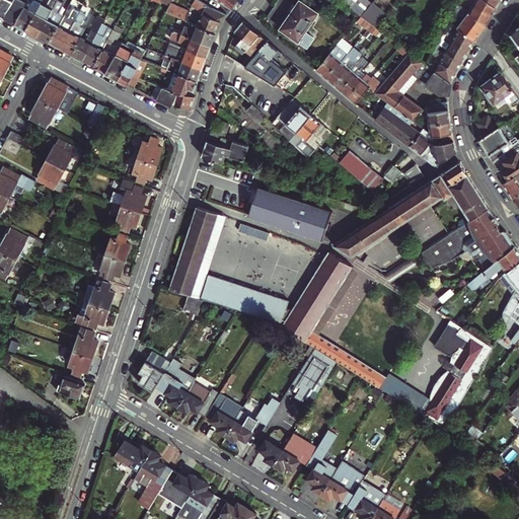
[(0,0),(0,14),(5,17),(14,0),(0,0)]
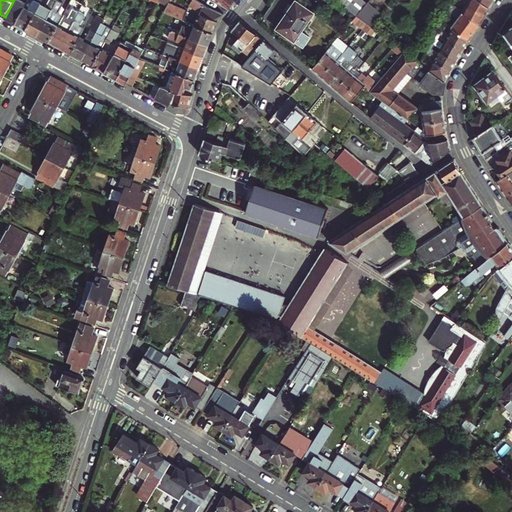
[(16,23),(25,6),(28,0),(14,0),(5,17),(16,23)]
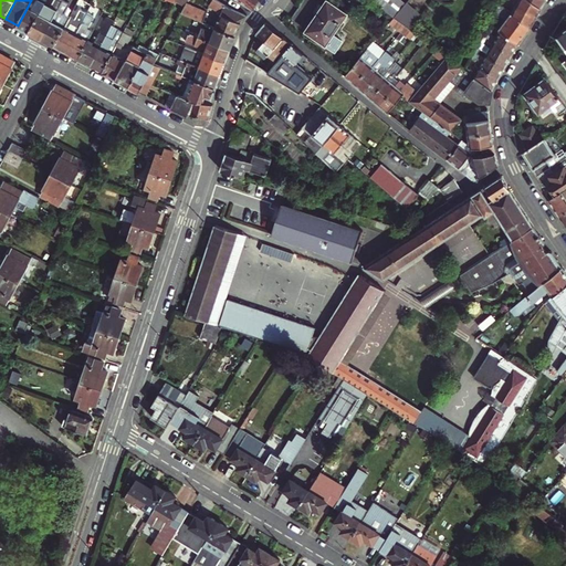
[(38,0),(33,9),(28,7),(18,25),(22,28),(30,32),(45,3),(46,0),(42,0),(43,0),(42,0),(38,0)]
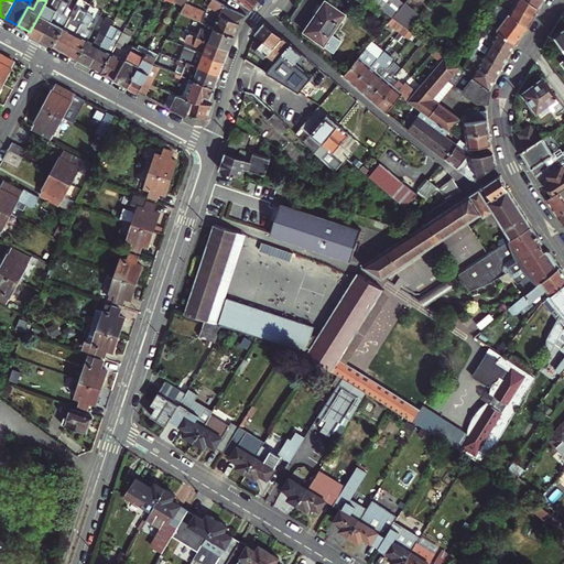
[(31,0),(28,7),(33,9),(38,0),(31,0)]
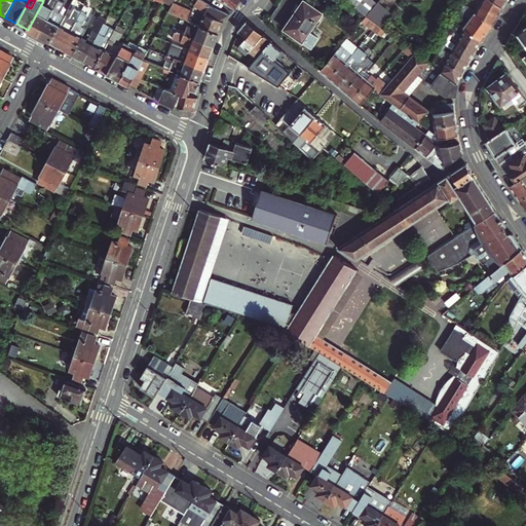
[(28,30),(39,36),(58,0),(57,0),(49,0),(46,5),(42,3),(28,30)]
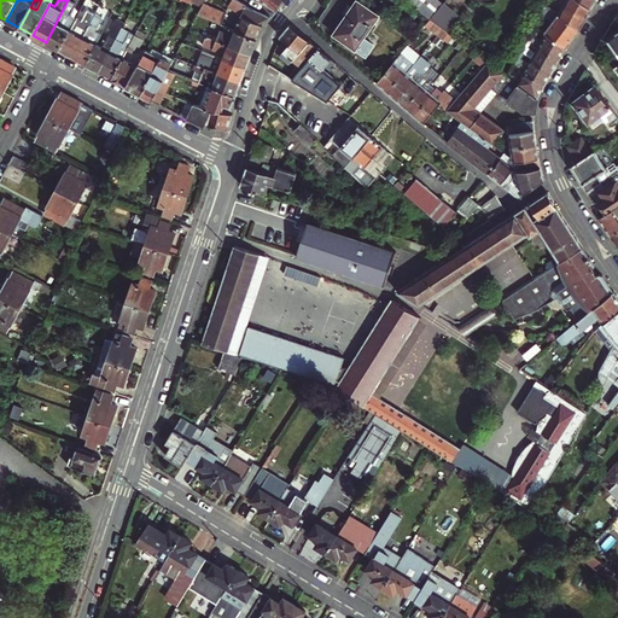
[(68,0),(46,42),(59,50),(77,16),(81,9),(68,0)]
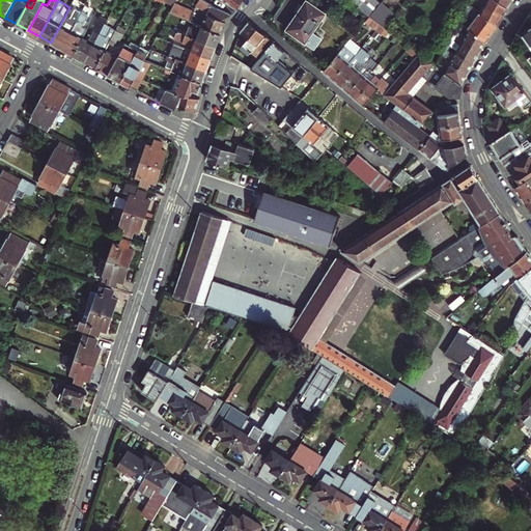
[(219,9),(203,0),(199,0),(196,5),(206,12),(201,26),(201,27),(221,35),(226,22),(231,16),(219,9)]
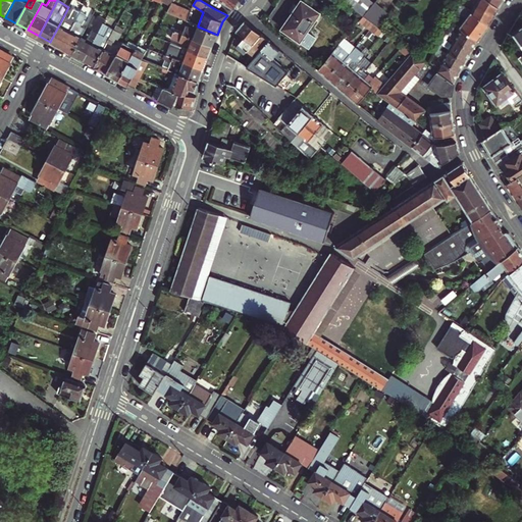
[(231,9),(239,0),(221,0),(220,2),(231,9)]
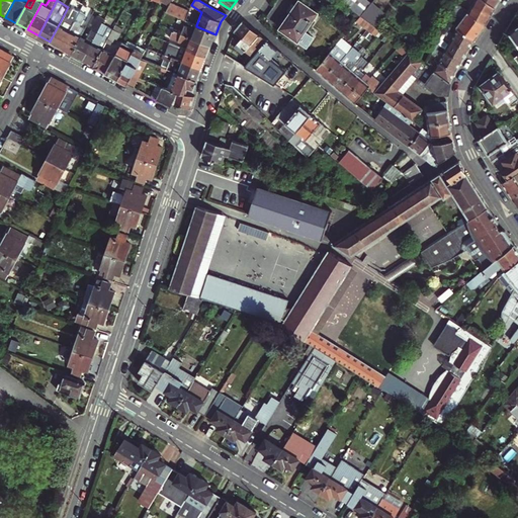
[(314,36),(306,31),(318,12),(299,0),(280,28),(298,41),(299,39),(308,46),(314,36)]
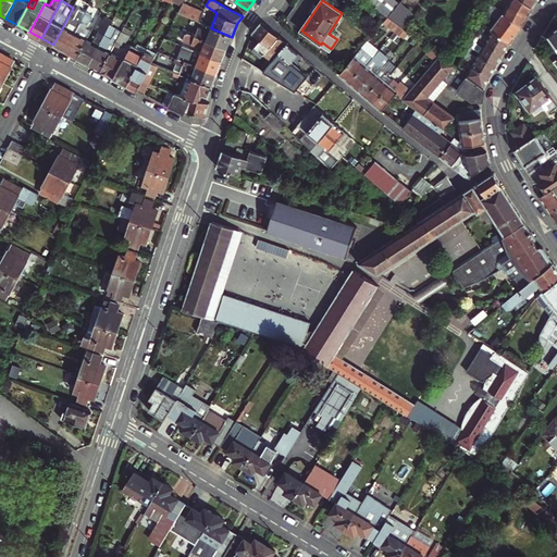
[(344,0),(369,20),(374,13),(358,0),(344,0)]
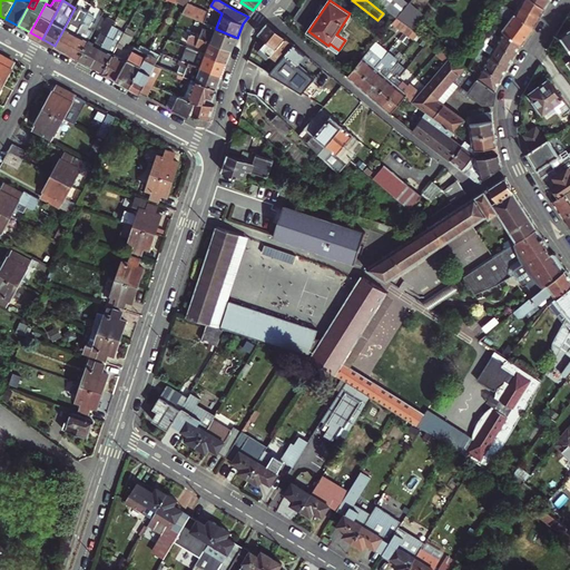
[(374,0),(396,19),(397,18),(399,18),(409,6),(402,0),(374,0)]
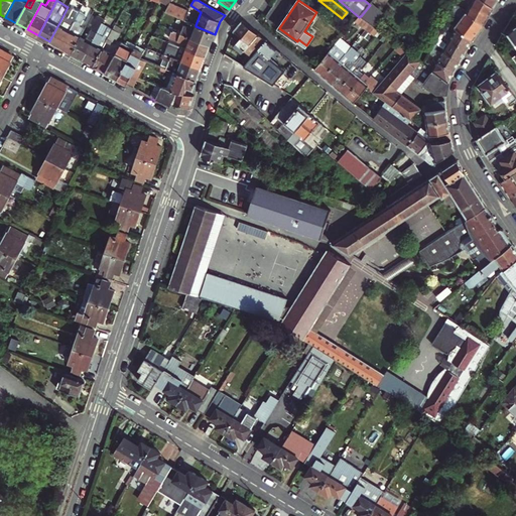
[(465,0),(465,1),(472,3),(489,16),(494,7),(483,0),(465,0)]
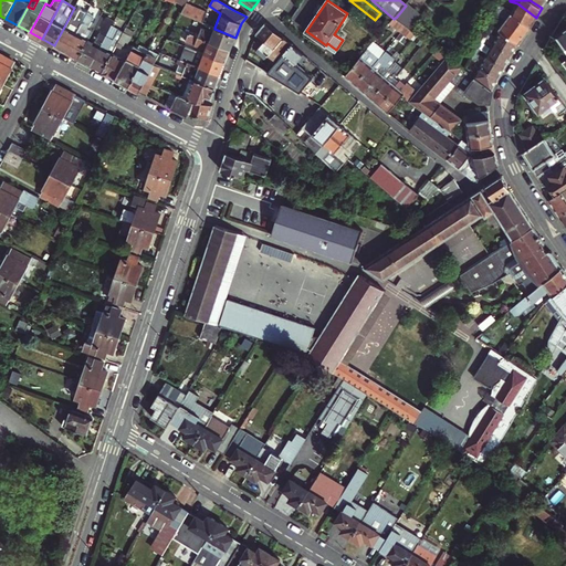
[(181,13),(199,21),(203,12),(186,3),(181,13)]
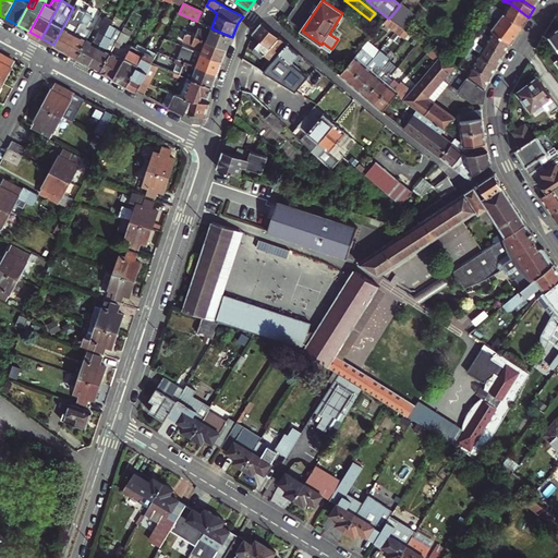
[(505,13),(523,26),(529,17),(510,3),(505,13)]
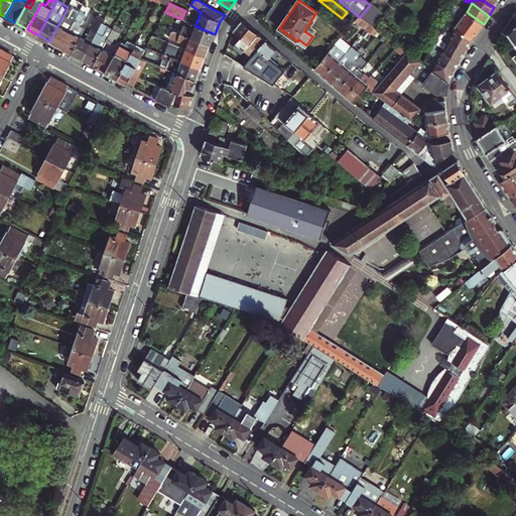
[(76,19),(60,47),(72,53),(82,35),(77,33),(87,14),(81,11),(76,19)]
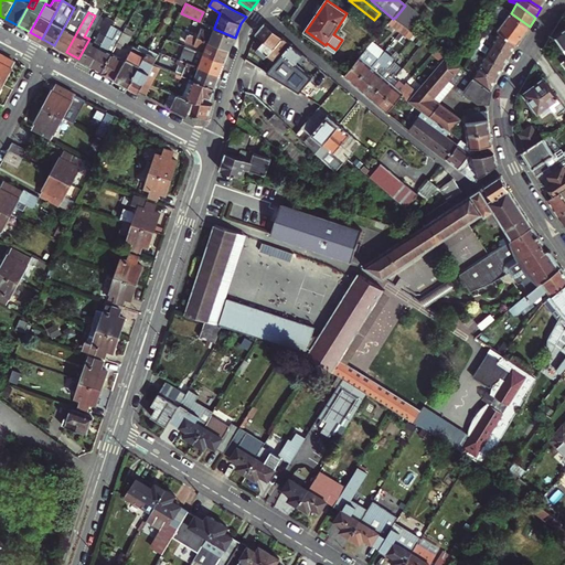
[(518,44),(530,27),(511,13),(498,30),(518,44)]
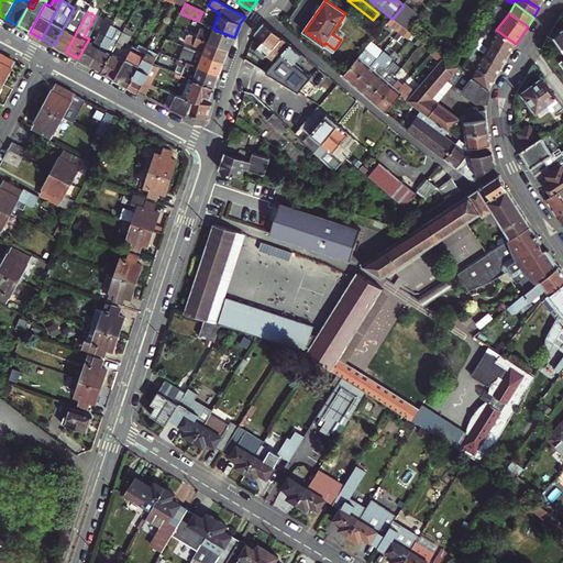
[(54,45),(66,52),(83,21),(70,14),(54,45)]
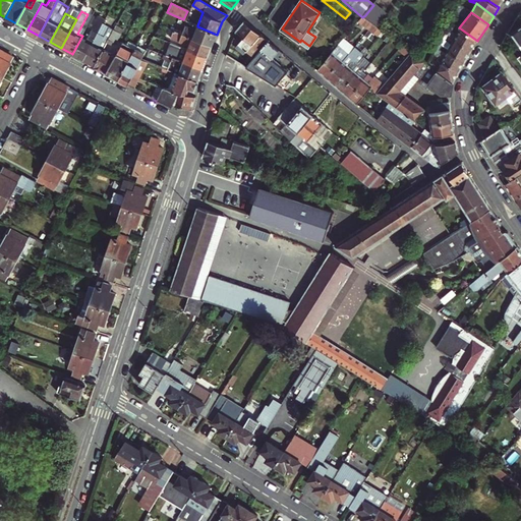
[(72,54),(83,60),(102,25),(105,20),(99,16),(87,39),(82,36),(72,54)]
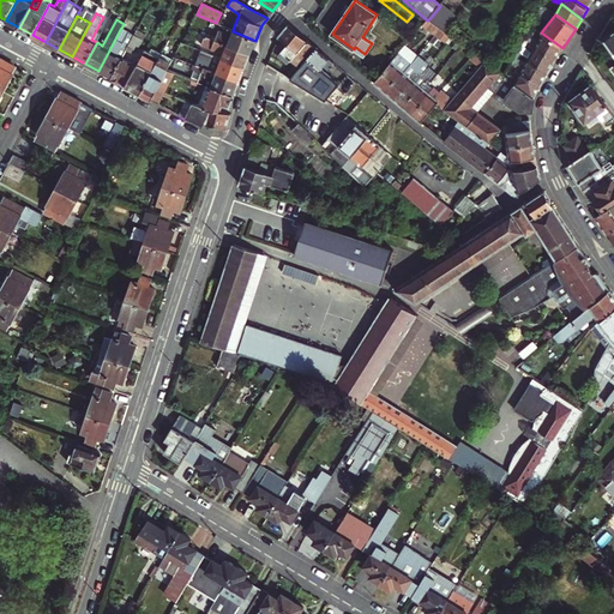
[(280,36),(288,43),(277,55),(288,64),(292,60),(298,64),(294,66),(298,70),(292,78),(290,79),(298,84),(306,89),(325,101),(336,88),(339,84),(326,73),(321,68),(330,59),(327,55),(289,23),(280,36)]
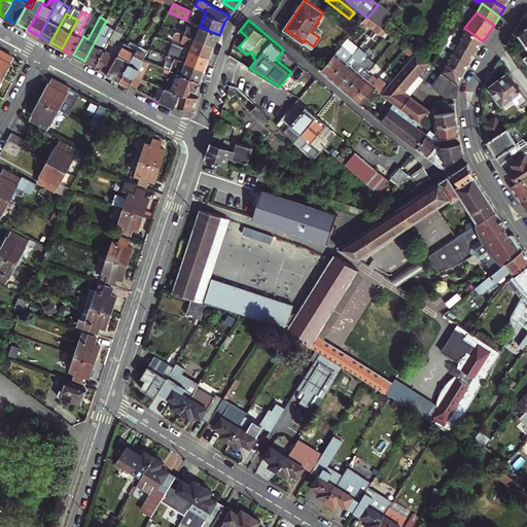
[(463,32),(459,39),(477,51),(483,41),(464,28),(460,25),(458,28),(463,32)]
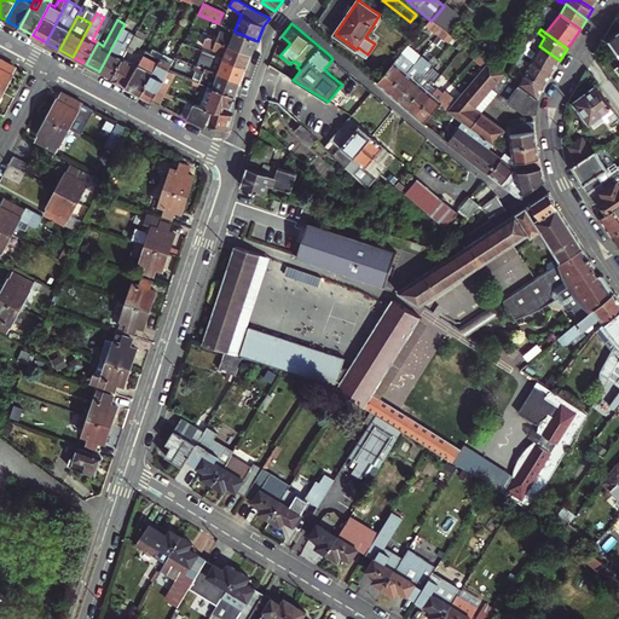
[(121,30),(99,71),(113,79),(123,57),(128,50),(134,38),(121,30)]
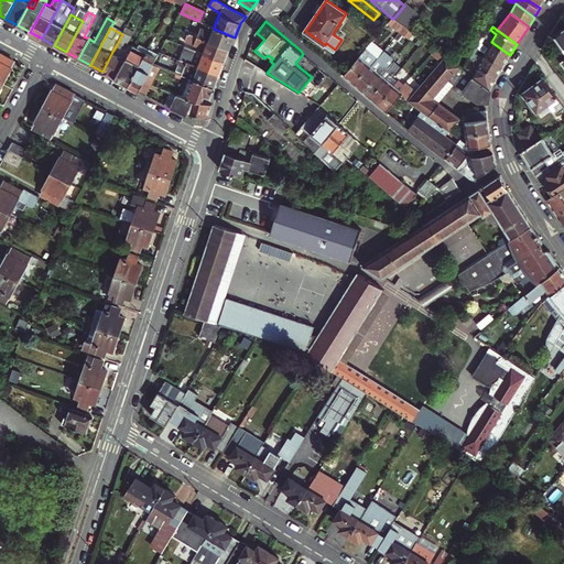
[(201,28),(196,36),(229,50),(235,38),(214,29),(213,33),(201,28)]
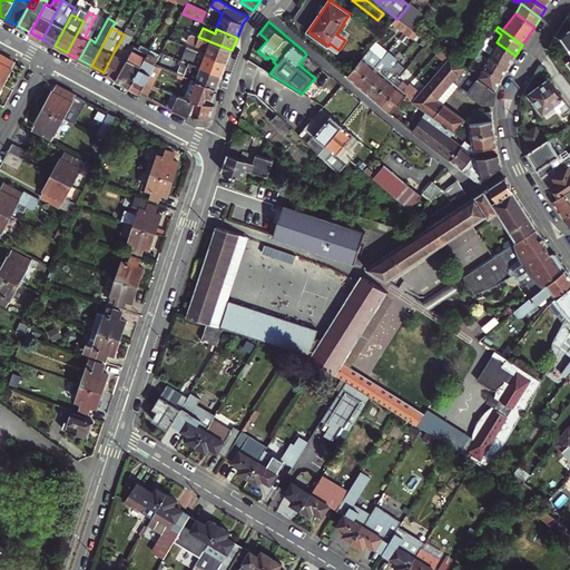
[(208,50),(206,55),(227,62),(232,50),(198,37),(182,30),(179,37),(188,40),(188,42),(208,50)]
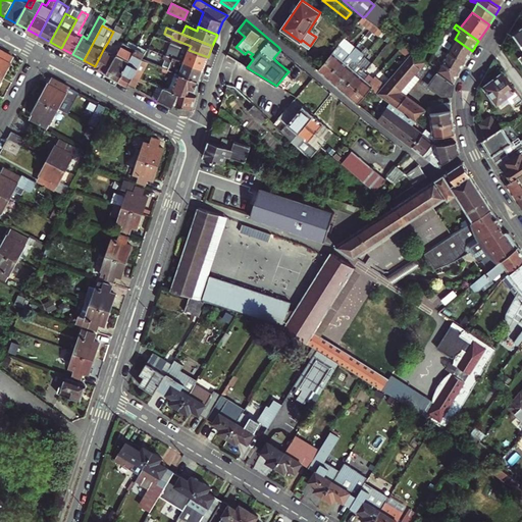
[(113,32),(108,42),(112,44),(113,41),(117,43),(122,33),(115,29),(113,32)]
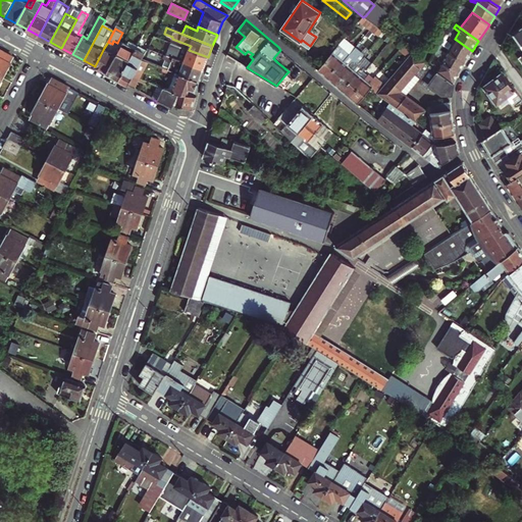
[(453,42),(449,49),(466,62),(472,51),(455,39),(447,33),(446,36),(450,39),(453,42)]
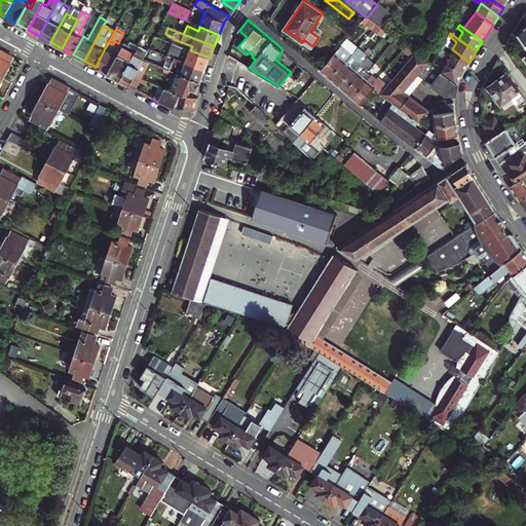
[(353,42),(348,38),(344,43),(349,47),(353,42)]
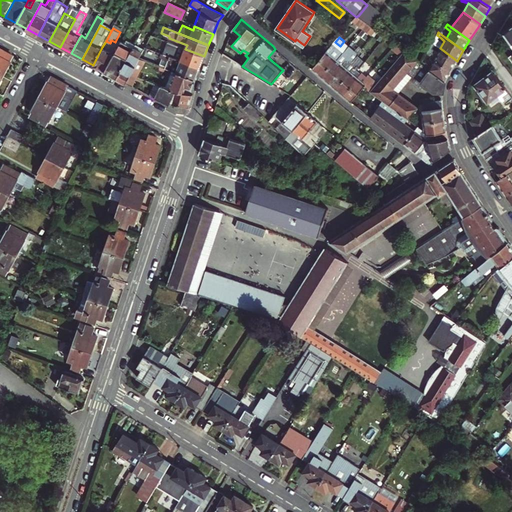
[(439,41),(435,38),(433,43),(436,45),(440,48),(444,41),(441,38),(439,41)]
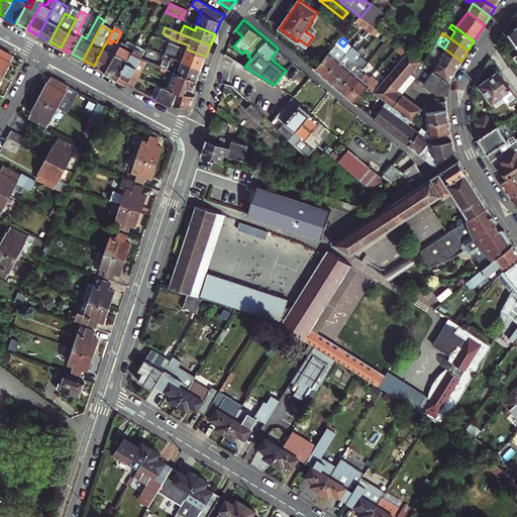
[(116,55),(107,72),(118,79),(134,48),(123,41),(116,55)]
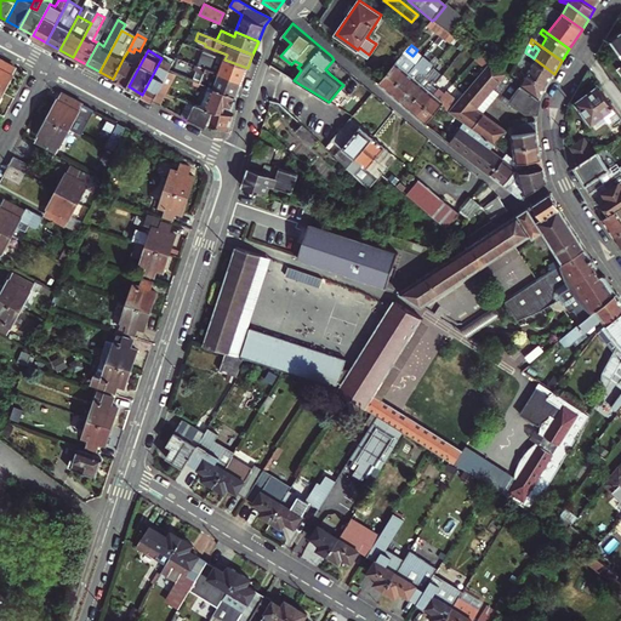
[(153,101),(160,86),(169,70),(176,58),(177,56),(165,50),(161,58),(142,95),(153,101)]
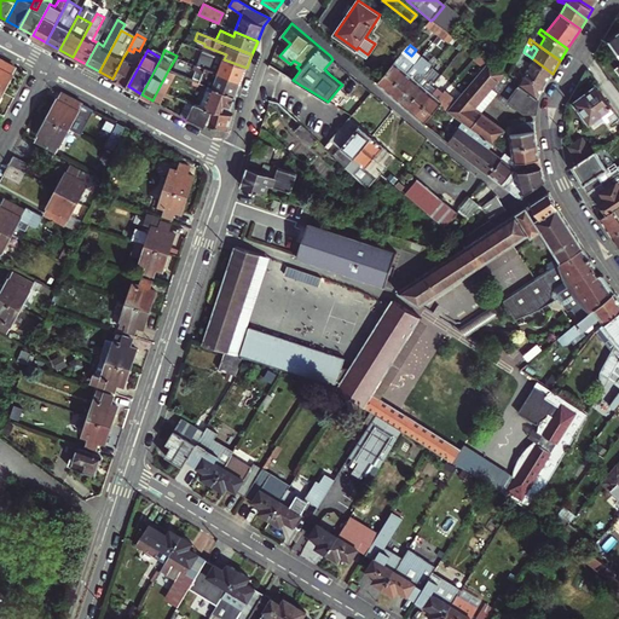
[(247,68),(224,59),(206,52),(200,67),(204,69),(241,84),(247,68)]
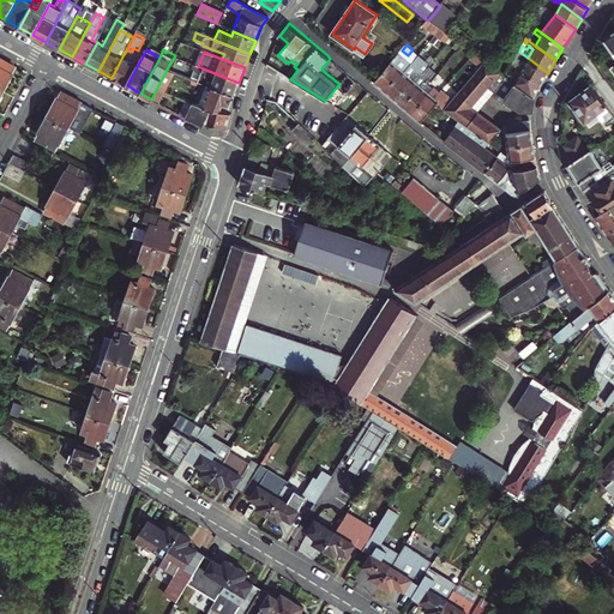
[(524,65),(522,71),(541,85),(548,73),(528,58),(523,54),(521,58),(527,62),(524,65)]
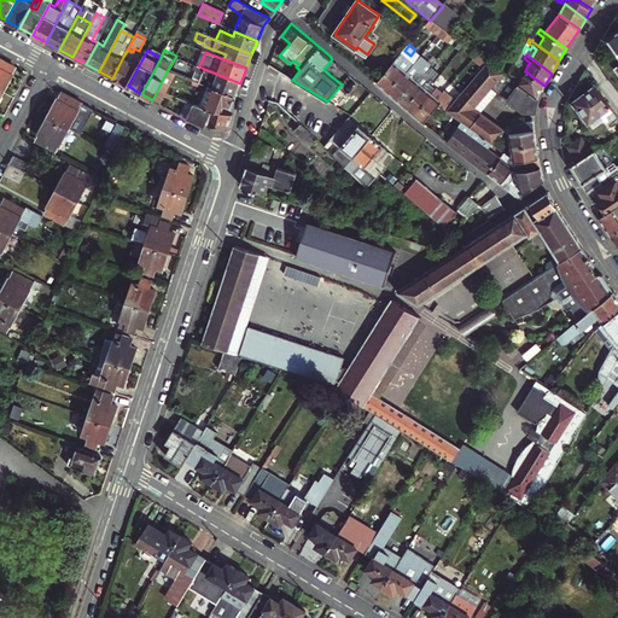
[(112,79),(128,86),(139,65),(123,57),(112,79)]
